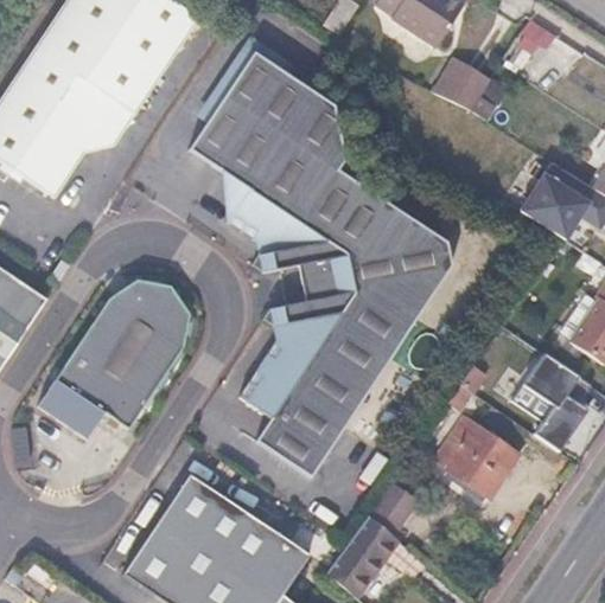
[(64,0),(0,100),(0,160),(2,162),(25,177),(55,197),(82,154),(112,147),(195,15),(171,0),(64,0)]
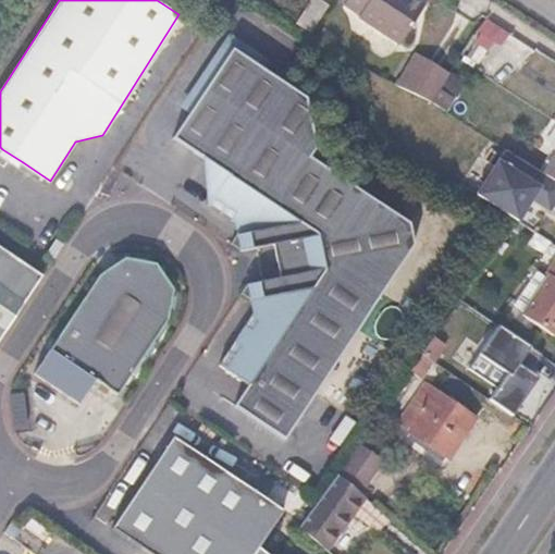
[(424,5),(416,0),(347,0),(362,10),(359,15),(402,41),(424,5)]
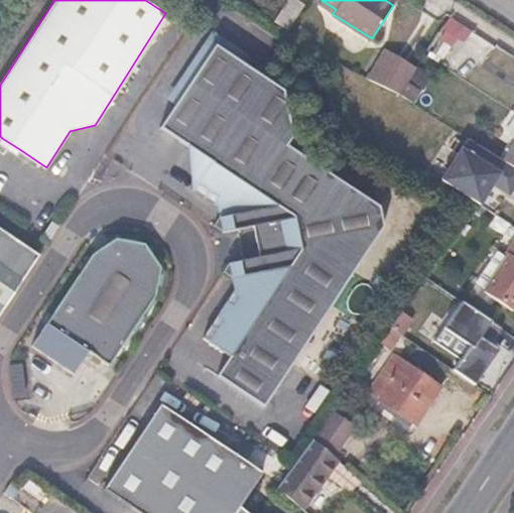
[(229,212),(228,212),(229,215),(279,205),(291,215),(294,220),(328,169),(290,145),(296,135),(288,91),(216,43),(161,126),(212,159),(195,185),(218,201),(226,199),(229,212)]
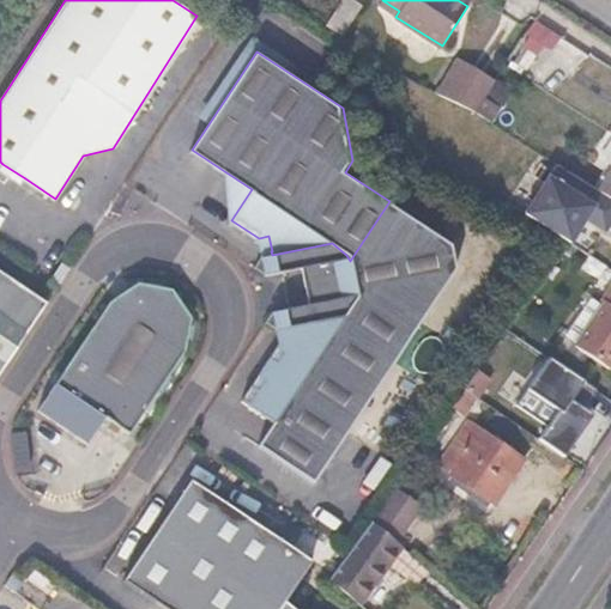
[(463,59),(442,91),(475,110),(495,79),(463,59)]
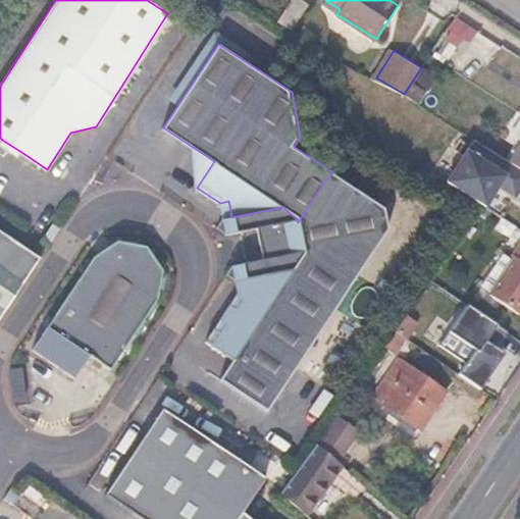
[(512,161),(475,139),(470,148),(481,155),(465,180),(489,197),(512,161)]
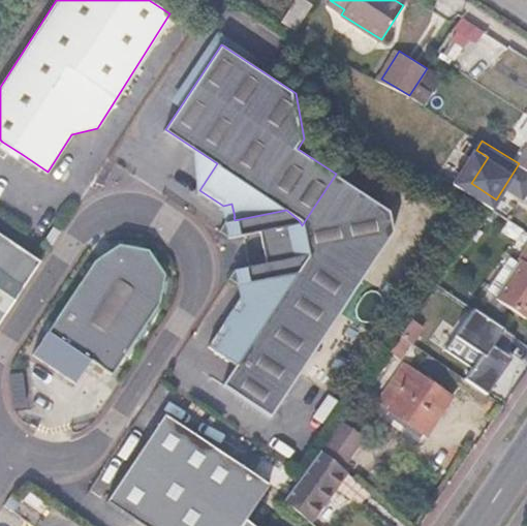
[(22,154),(2,142),(0,145),(0,147),(18,159),(22,154)]
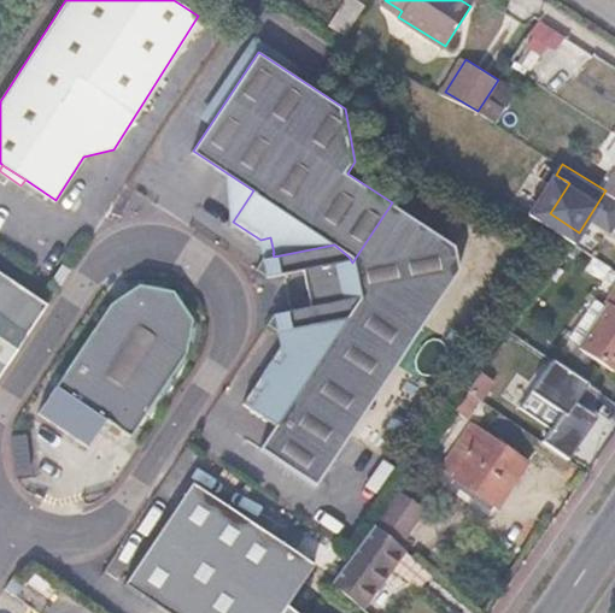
[(311,302),(334,317),(410,214),(392,202),(352,263),(349,257),(334,245),(274,257),(273,253),(264,255),(268,272),(306,265),(320,263),(328,299),(314,302),(311,302)]
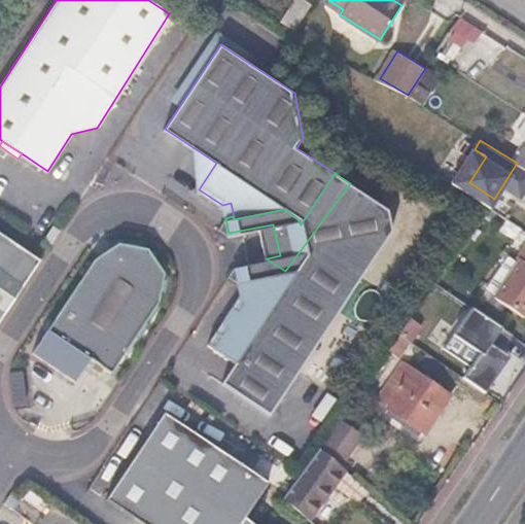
[(285,271),(345,310),(396,233),(392,211),(350,183),(285,271)]
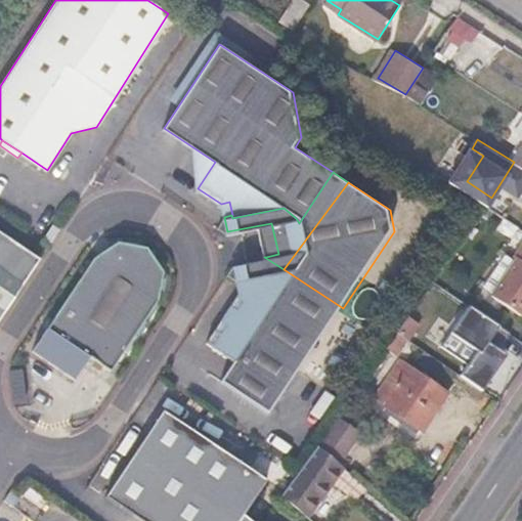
[(222,204),(224,217),(231,215),(232,215),(229,202),(221,204),(222,204)]
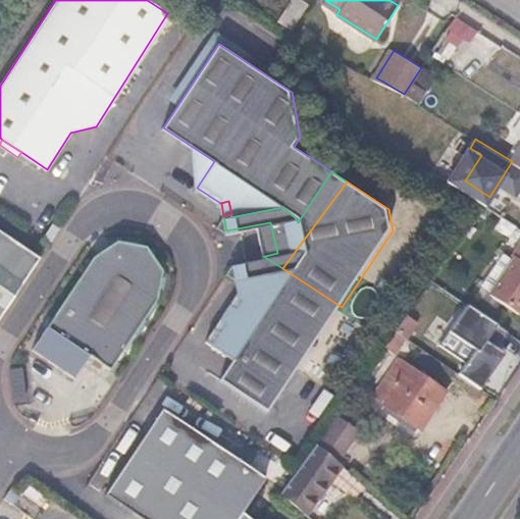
[(259,224),(265,256),(277,253),(270,222),(259,224)]
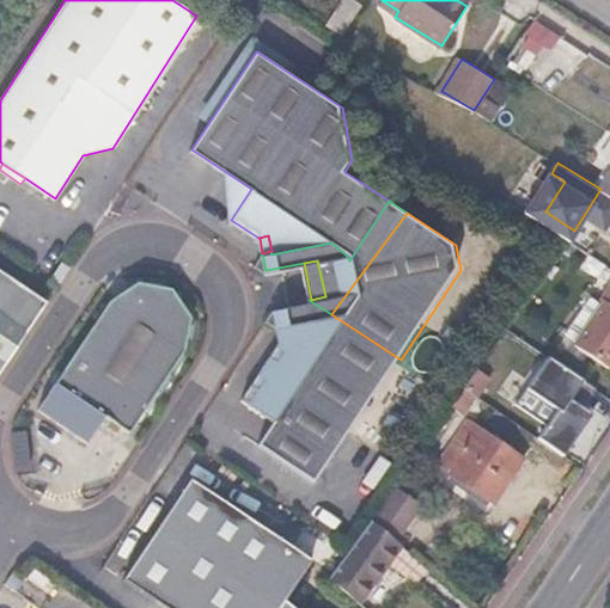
[(63,262),(50,281),(59,287),(73,266),(63,262)]
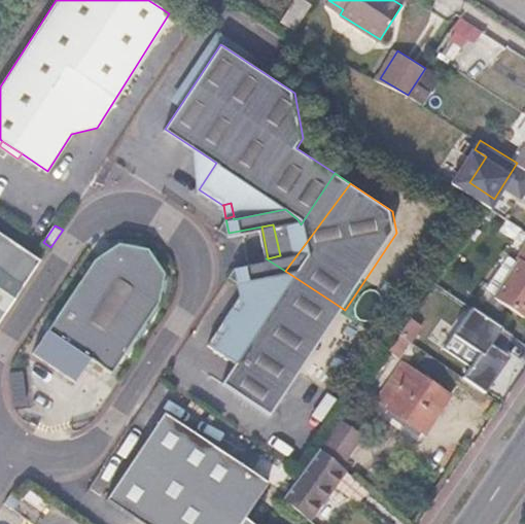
[(524,228),(523,226),(509,246),(518,253),(517,255),(521,258),(522,255),(524,257),(524,228)]
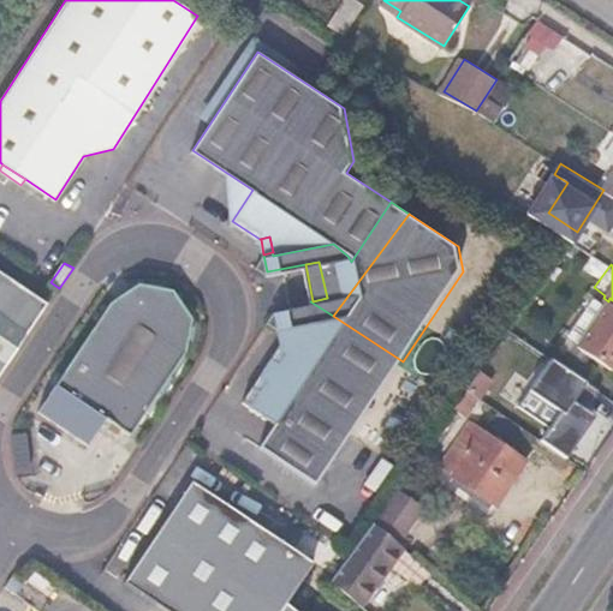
[(0,378),(51,303),(0,270),(0,378)]
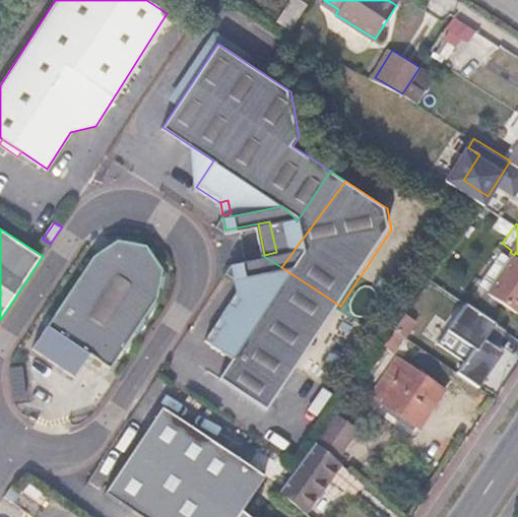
[(36,347),(77,375),(92,353),(113,368),(158,298),(166,267),(149,243),(122,240),(98,253),(36,347)]
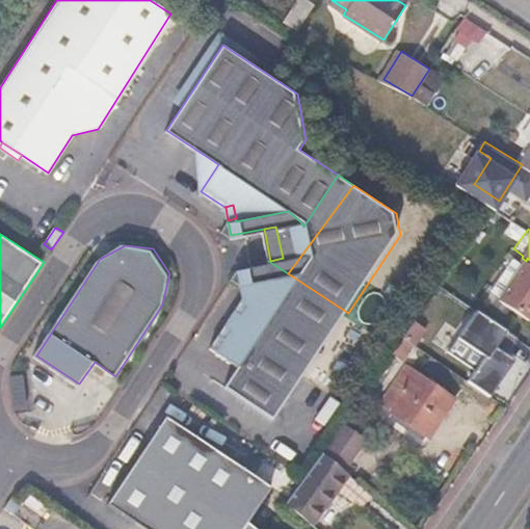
[(529,260),(527,258),(526,261),(501,296),(529,315),(529,260)]
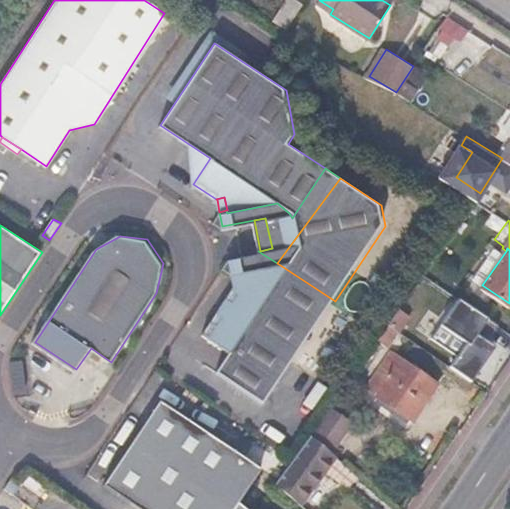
[(205,334),(219,342),(277,263),(258,251),(230,257),(233,273),(241,271),(244,285),(236,286),(236,287),(205,334)]
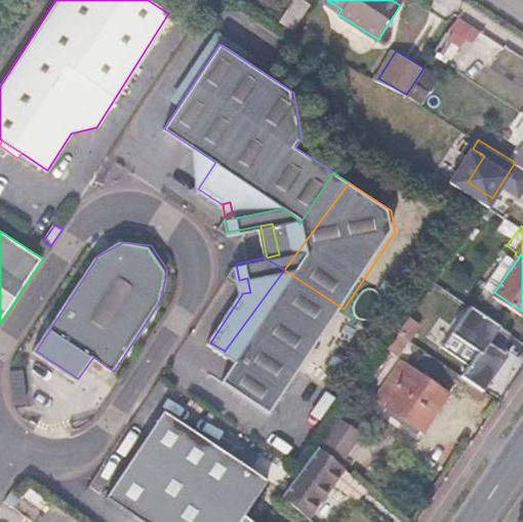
[(284,270),(225,351),(239,361),(225,383),(273,413),(344,309),(284,270)]
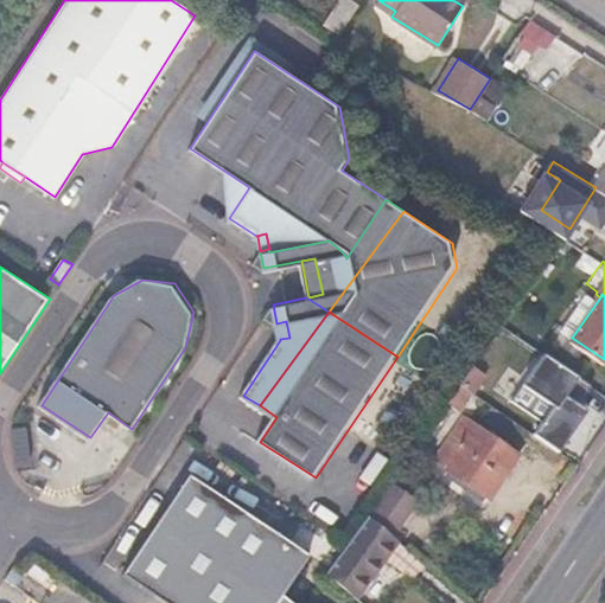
[(276,324),(280,339),(290,338),(286,321),(276,324)]
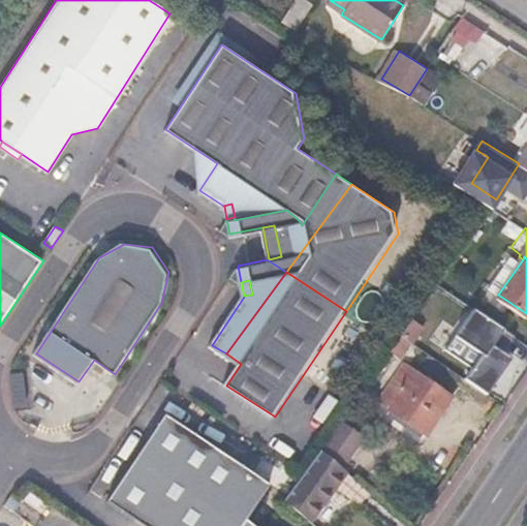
[(517,331),(473,299),(441,337),(468,360),(461,369),(485,389),(505,364),(492,352),(495,349),(475,334),(477,331),(500,349),(517,331)]
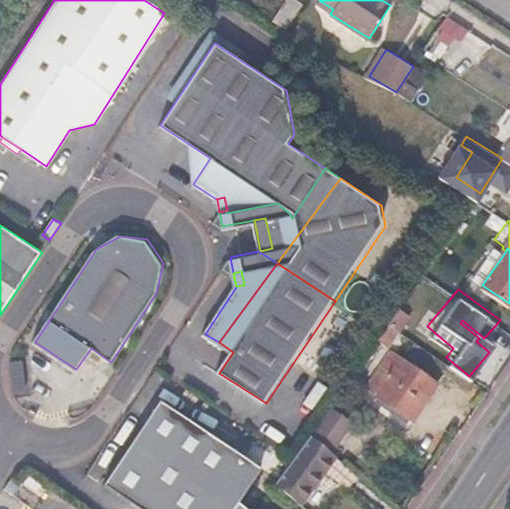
[(387,323),(381,331),(375,340),(383,345),(395,329),(387,323)]
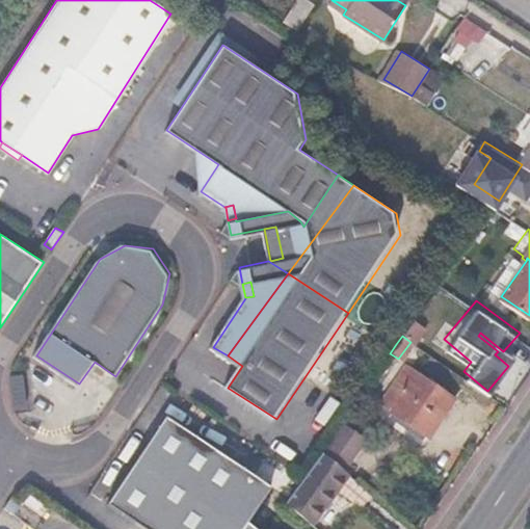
[(428,435),(455,397),(405,364),(380,400),(391,407),(391,410),(428,435)]
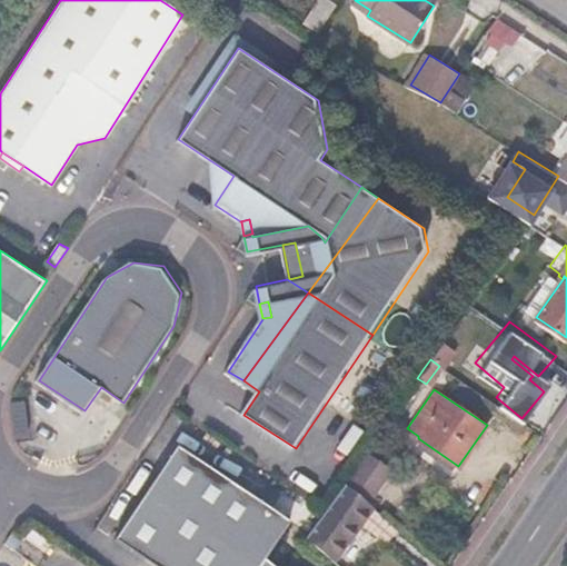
[(19,432),(32,430),(29,399),(17,400),(19,432)]
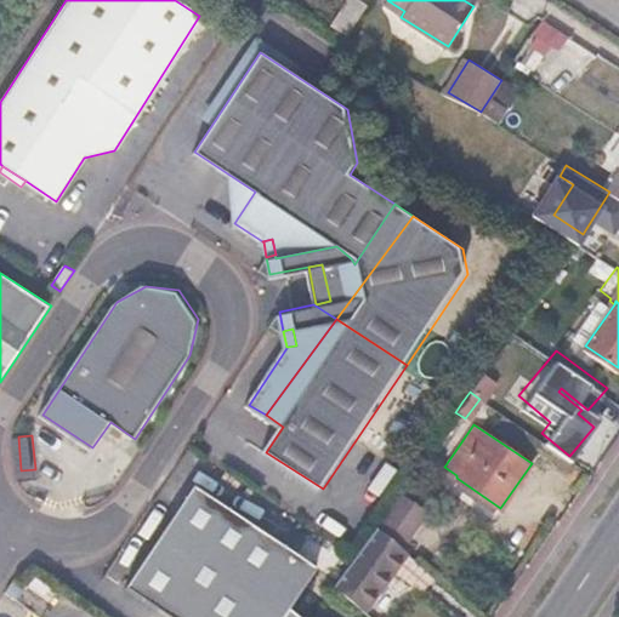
[(302,616),(289,607),(318,564),(196,483),(128,584),(177,616),(302,616)]
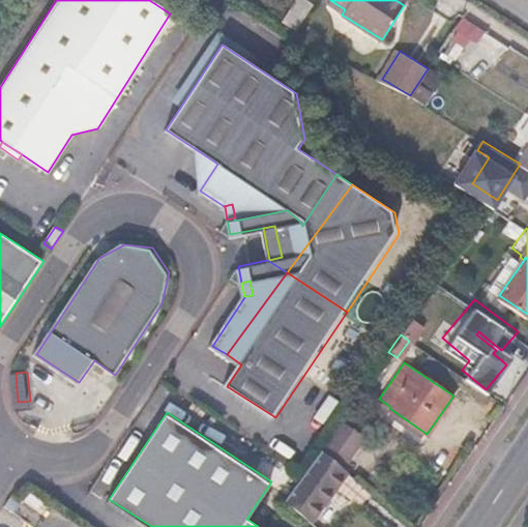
[(320,448),(341,465),(361,436),(340,420),(320,448)]
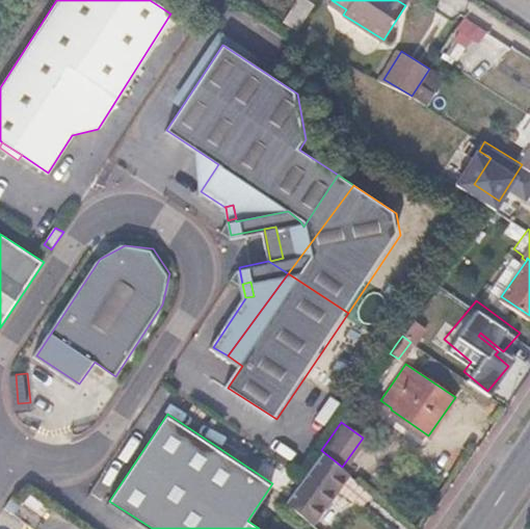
[(285,501),(311,523),(347,471),(342,467),(321,450),(306,472),(285,501)]
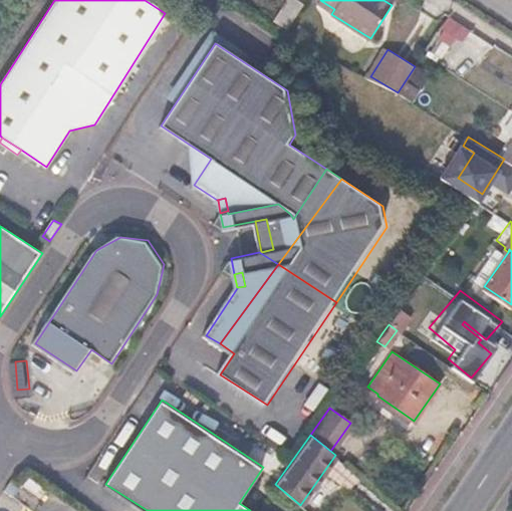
[(14,476),(6,489),(15,495),(22,482),(14,476)]
